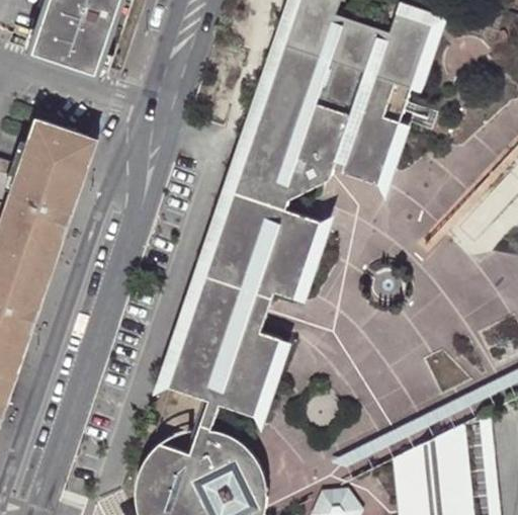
[(49,0),(32,51),(93,72),(108,77),(133,0),(49,0)]
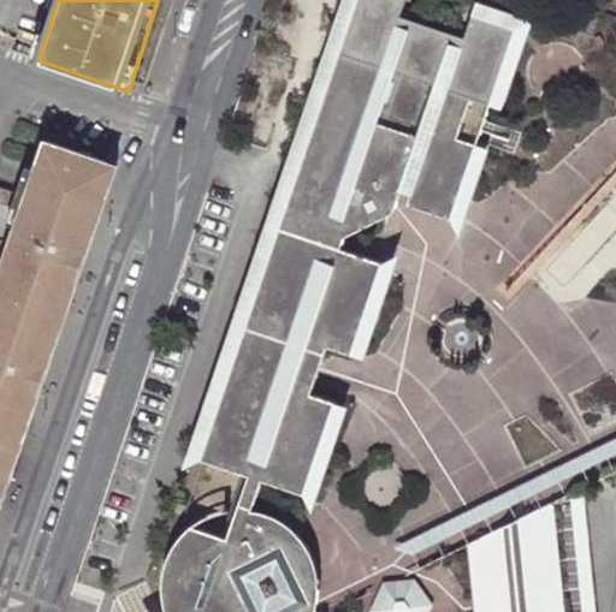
[(451,221),(516,33),(474,18),(467,40),(402,18),(408,0),(357,0),(292,194),(379,220),(392,214),(401,191),(410,195),(407,205),(451,221)]
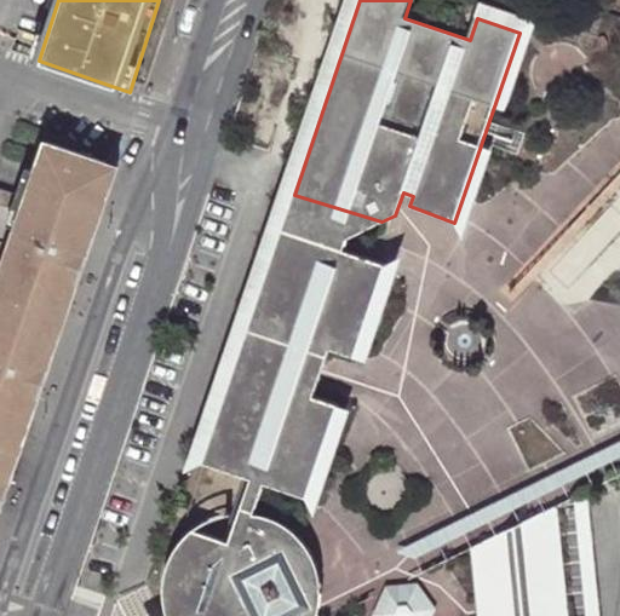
[(0,191),(0,475),(104,166),(45,145),(35,173),(27,200),(17,197),(0,191)]
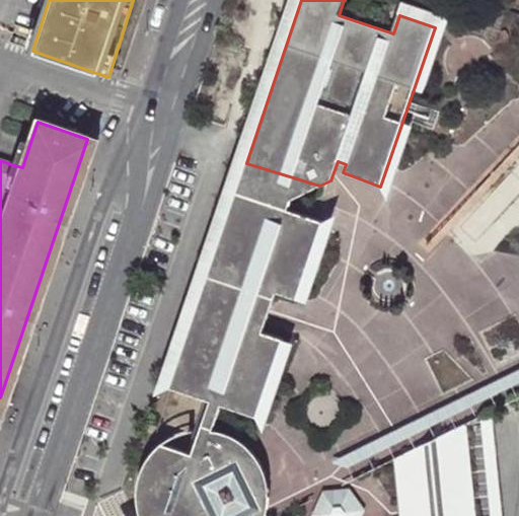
[(0,397),(0,431),(98,142),(87,139),(0,397)]
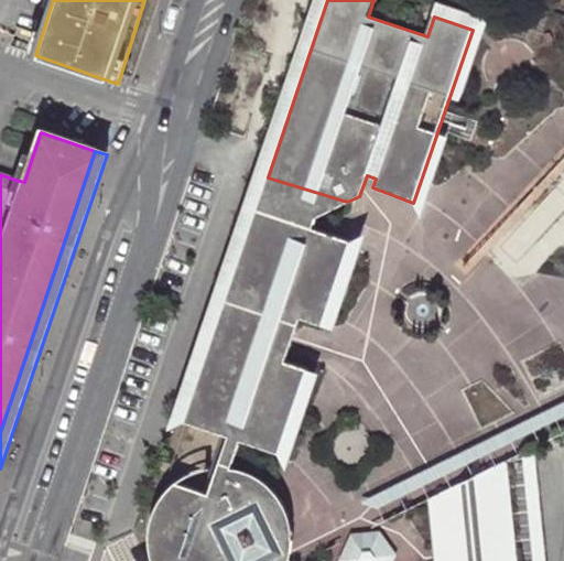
[(23,155),(15,180),(24,182),(32,158),(23,155)]
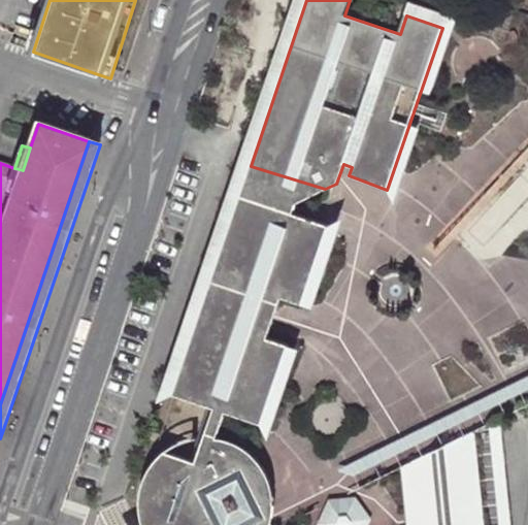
[(229,524),(265,507),(249,473),(240,478),(226,448),(212,441),(222,413),(258,424),(286,346),(264,337),(277,298),(300,304),(326,227),(290,214),(293,205),(325,189),(251,166),(172,395),(208,408),(190,462),(172,457),(166,461),(162,466),(157,472),(154,479),(151,486),(149,493),(147,500),(147,507),(147,515),(150,522),(150,524),(229,524)]
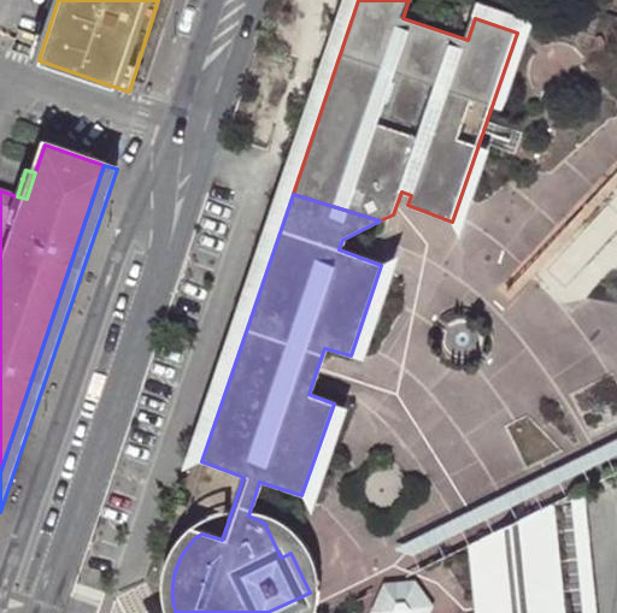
[(177,546),(170,554),(165,571),(163,597),(165,612),(175,612),(175,609),(172,601),(172,593),(172,584),(174,576),(176,567),(180,559),(183,552),(189,544),(194,538),(201,534),(222,540),(244,477),(201,461),(183,528),(194,530),(184,538),(177,546)]
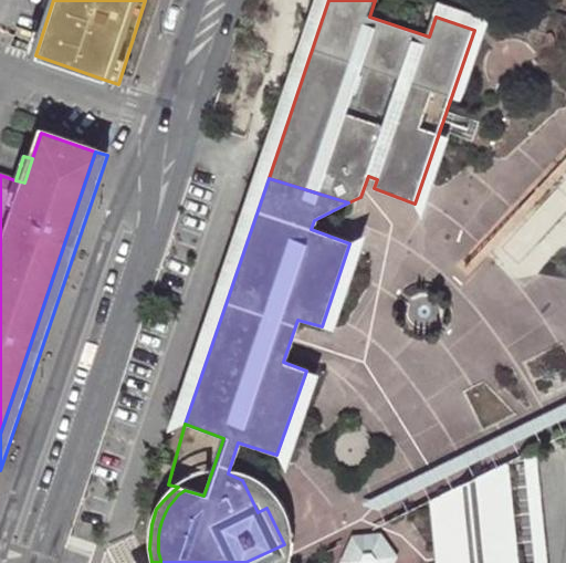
[(524,451),(536,562),(546,562),(534,447),(524,451)]
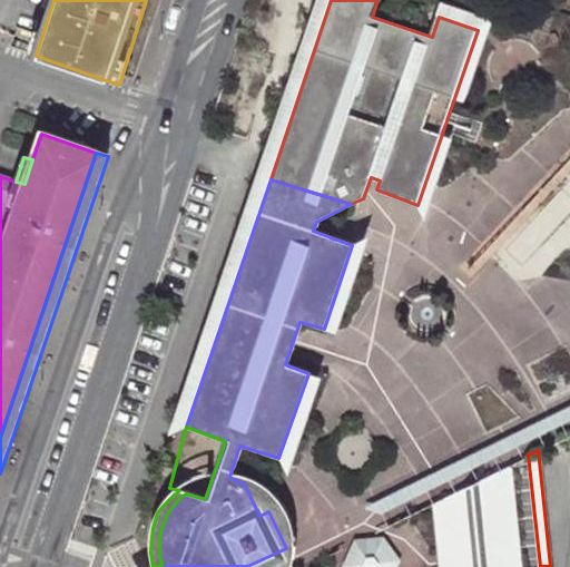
[(431,502),(438,566),(520,566),(509,465),(431,502)]
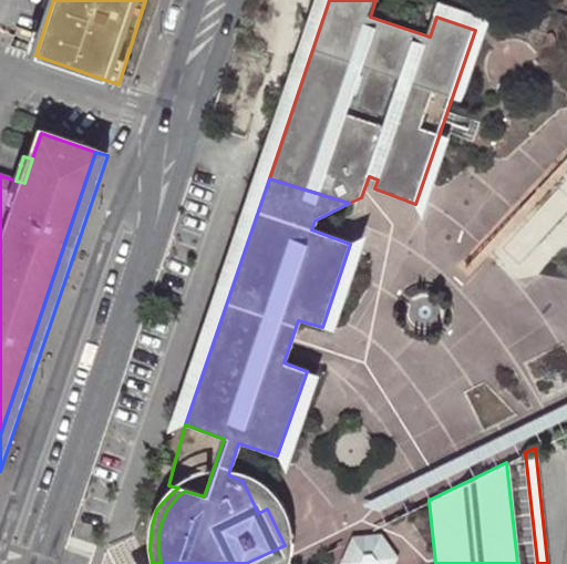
[(392,563),(395,557),(378,535),(350,536),(338,563),(392,563)]
